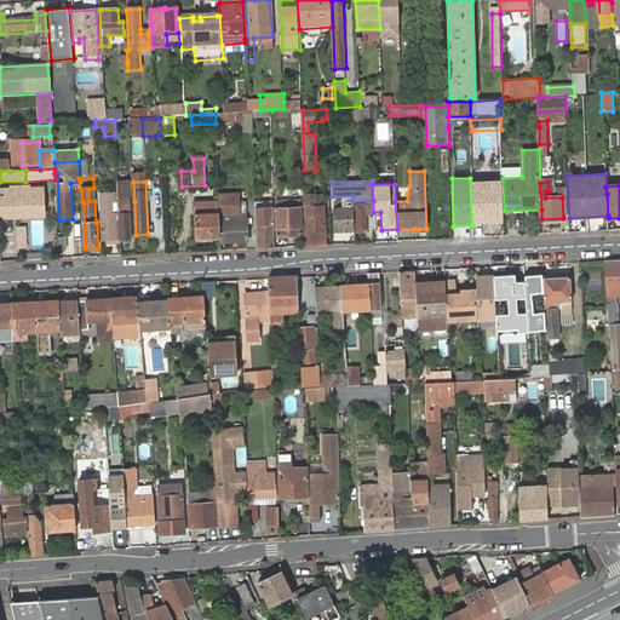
[(45,188),(27,189),(28,211),(30,211),(32,218),(46,217),(45,188)]
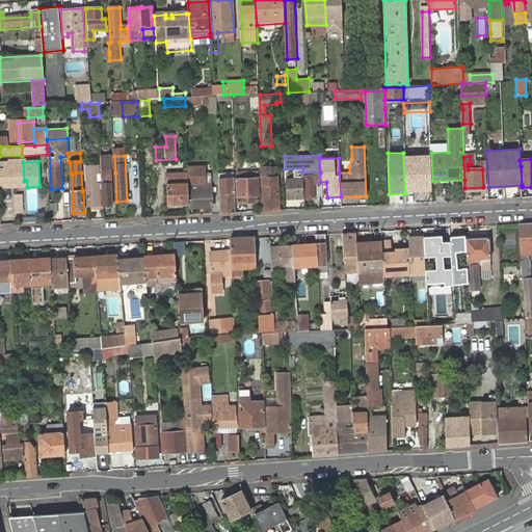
[(23,162),(0,163),(0,188),(22,187),(21,181),(24,181),(23,162)]
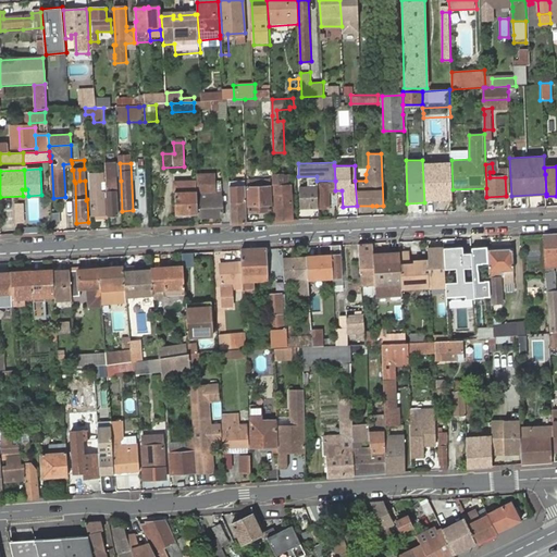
[(89,172),(91,217),(107,217),(106,203),(102,203),(102,200),(106,200),(104,190),(101,192),(101,182),(104,182),(104,171),(89,172)]
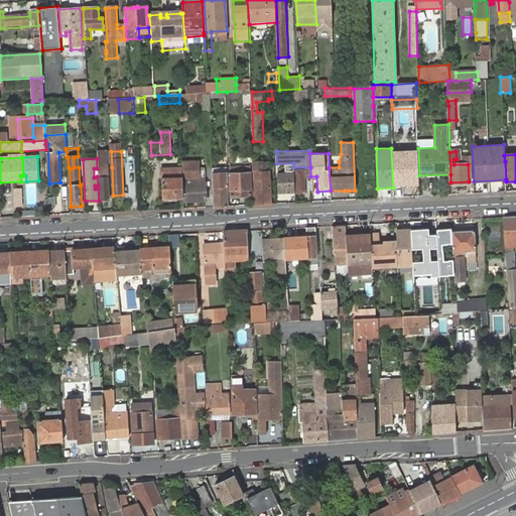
[(255,205),(273,205),(273,192),(271,191),(270,170),(268,170),(264,170),(264,161),(264,159),(254,160),(254,166),(255,166),(256,192),(255,192),(255,205)]
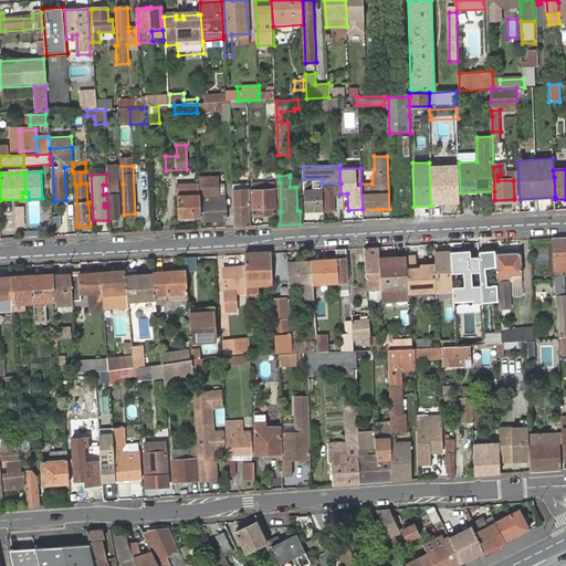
[(431,177),(432,205),(443,205),(443,177),(431,177)]
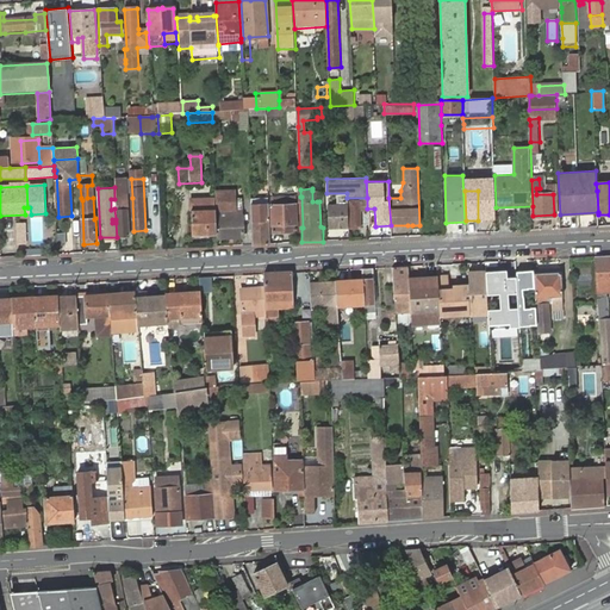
[(243,193),(231,194),(231,201),(226,201),(228,211),(244,210),(243,193)]
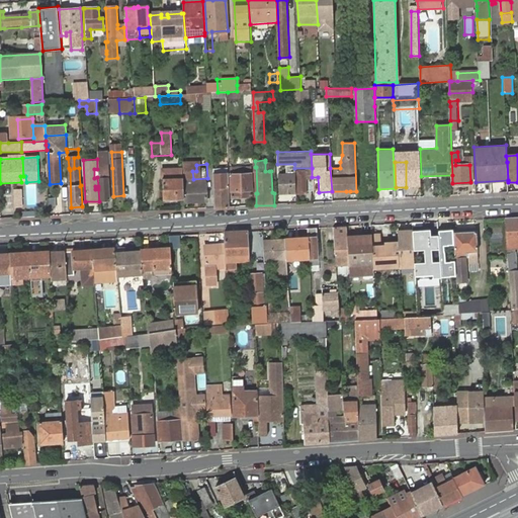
[(182,165),(183,170),(183,179),(183,180),(186,180),(187,198),(208,197),(207,178),(193,179),(192,171),(196,171),(196,165),(182,165)]
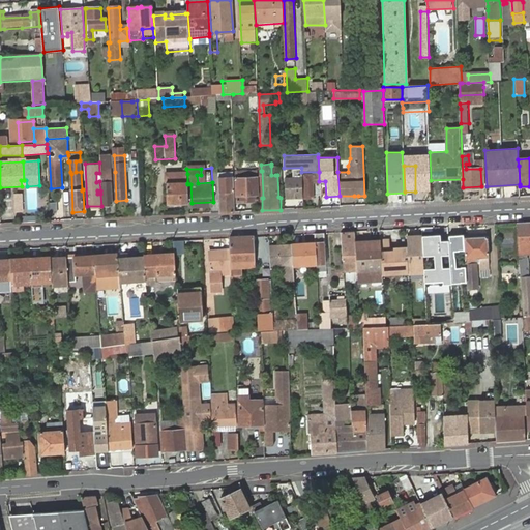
[(221,212),(235,212),(235,187),(234,172),(218,172),(219,183),(219,188),(221,212)]
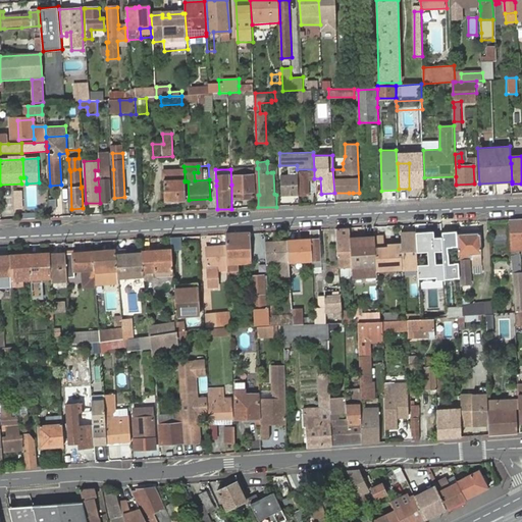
[(233,170),(235,198),(254,197),(253,169),(233,170)]
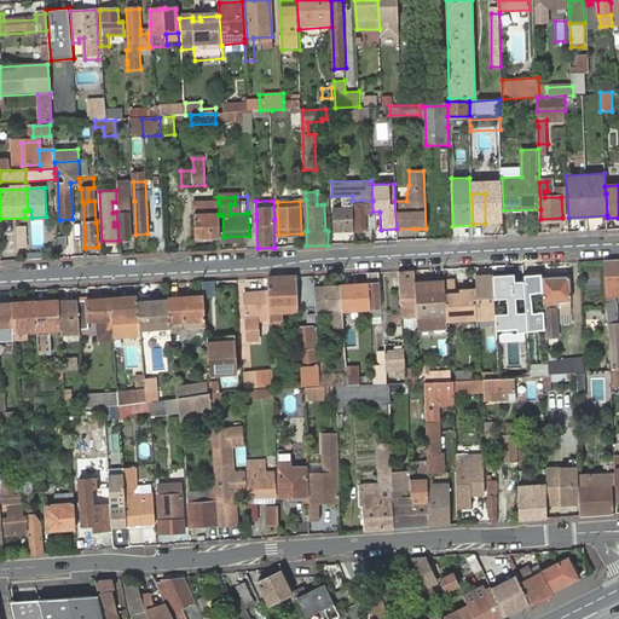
[(197,238),(220,237),(219,215),(219,214),(219,203),(195,204),(197,238)]
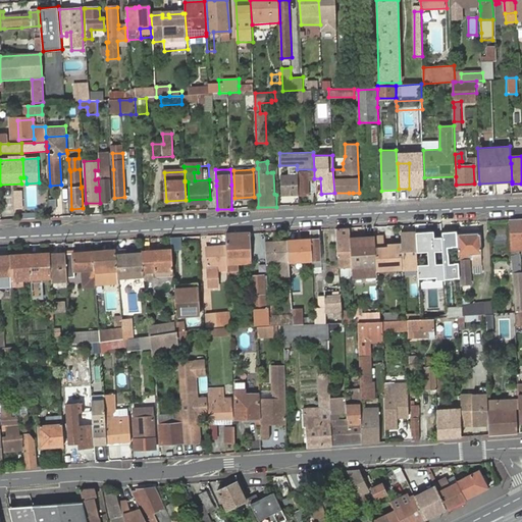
[(299,194),(298,171),(285,171),(285,195),(299,194)]
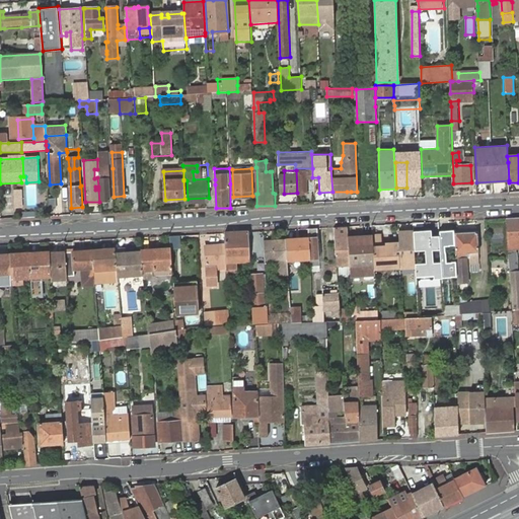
[(309,194),(309,175),(308,171),(298,171),(299,195),(309,194)]
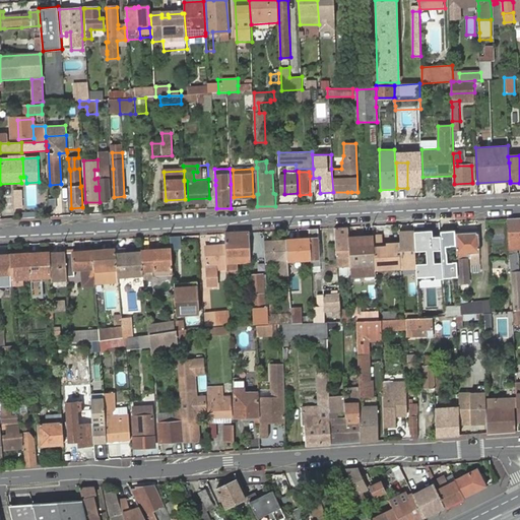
[(110,201),(108,176),(101,177),(102,202),(110,201)]
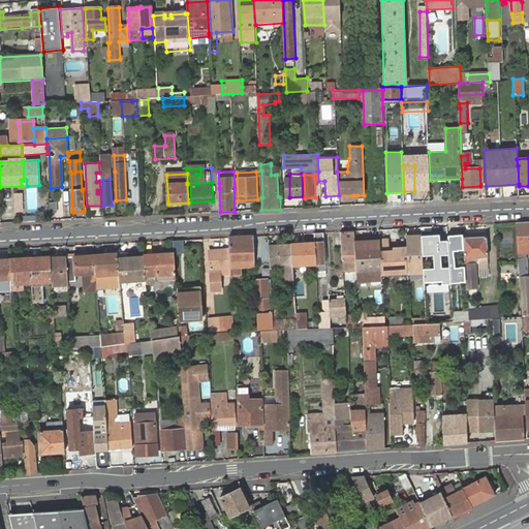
[(23,192),(12,192),(12,211),(23,211),(23,192)]
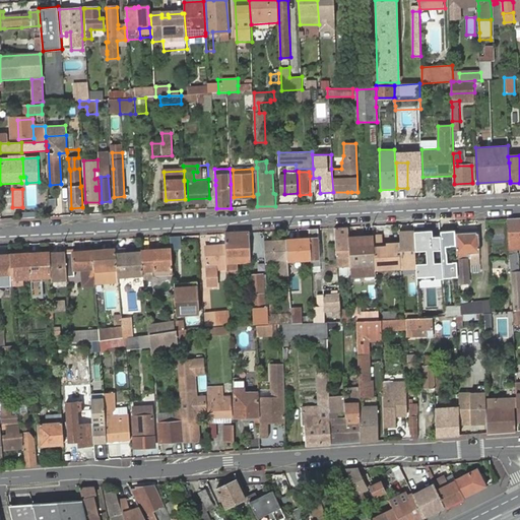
[(519,219),(507,221),(510,252),(518,252),(519,252),(519,219)]
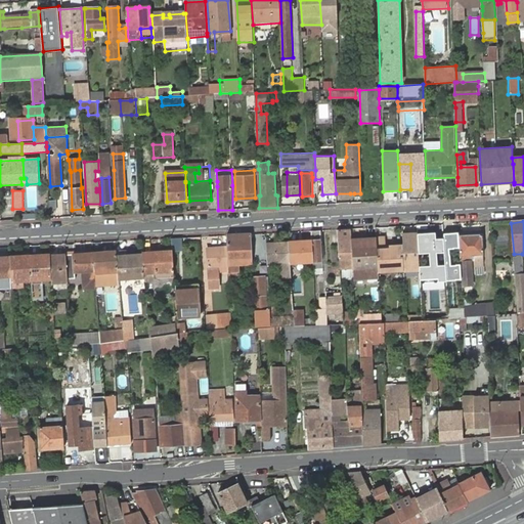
[(412,227),(402,228),(403,251),(403,273),(404,275),(409,274),(409,269),(412,269),(411,256),(415,256),(412,227)]
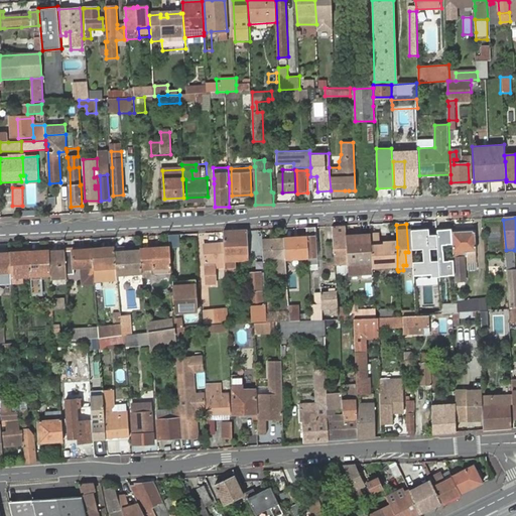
[(345,227),(333,228),(334,255),(341,255),(346,255),(346,248),(346,238),(345,227)]
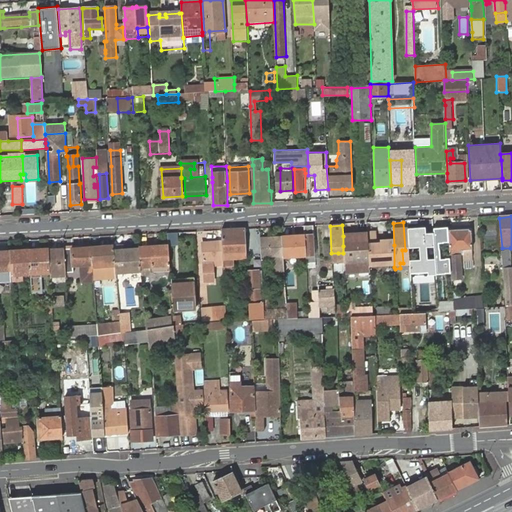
[(313,227),(304,227),(304,236),(305,256),(305,263),(315,263),(313,227)]
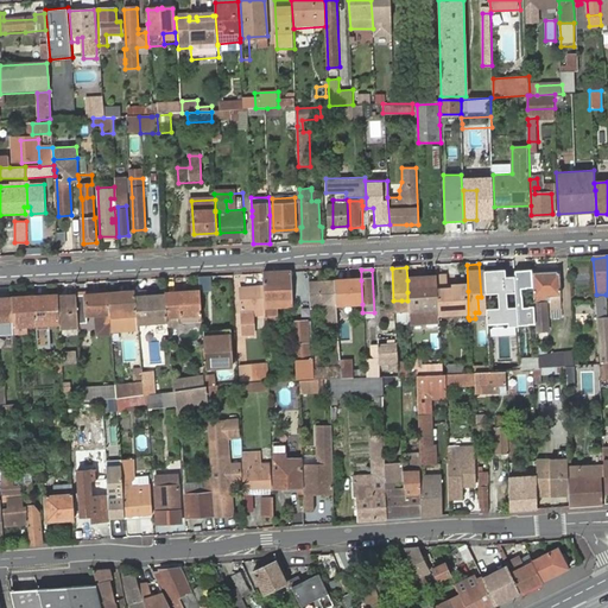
[(505,270),(483,270),(485,292),(498,292),(499,308),(485,308),(486,327),(518,325),(517,306),(507,308),(506,292),(514,292),(513,276),(505,276),(505,270)]
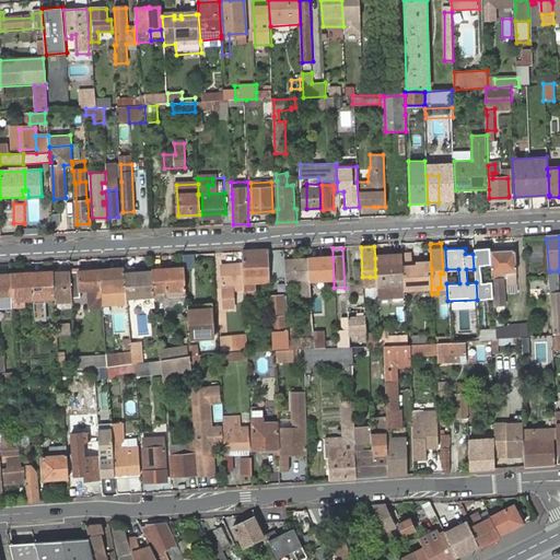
[(243,251),(243,253),(244,266),(245,284),(245,306),(248,305),(248,300),(256,300),(256,284),(270,284),(268,252),(268,249),(243,251)]
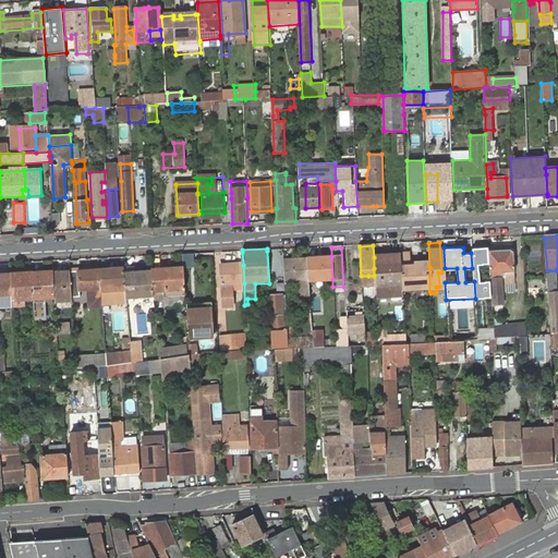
[(513,252),(489,252),(492,300),(493,306),(504,305),(501,274),(514,274),(513,252)]
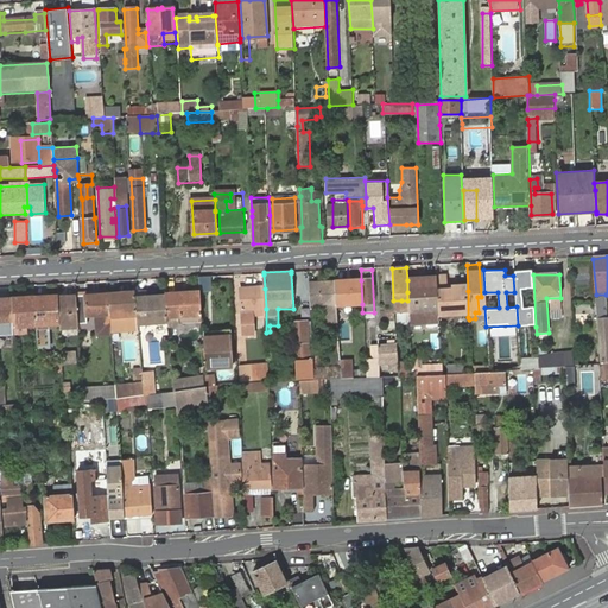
[(407,292),(407,301),(409,312),(438,311),(437,280),(437,279),(407,280),(407,292)]
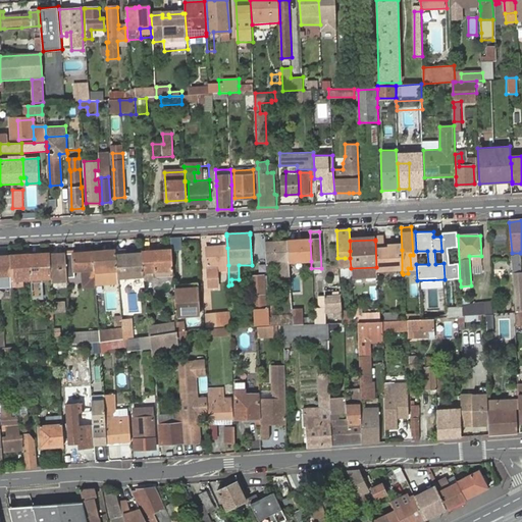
[(375,241),(376,267),(376,273),(402,272),(402,250),(385,251),(384,240),(375,241)]
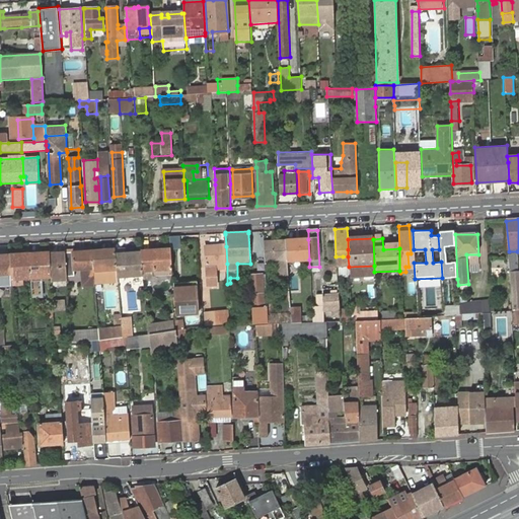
[(285,239),(263,240),(264,263),(275,262),(276,276),(287,275),(285,239)]
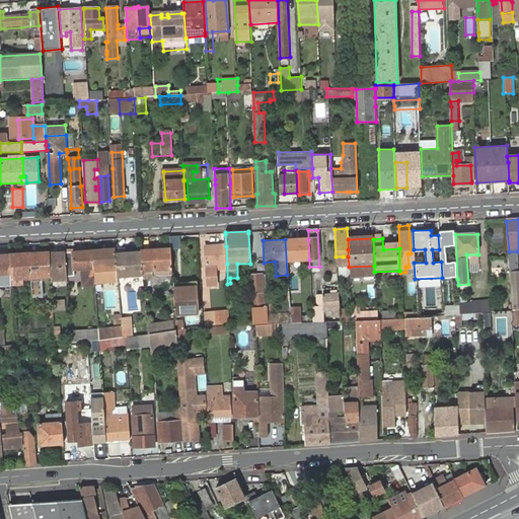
[(308,239),(286,240),(287,261),(309,260),(308,239)]
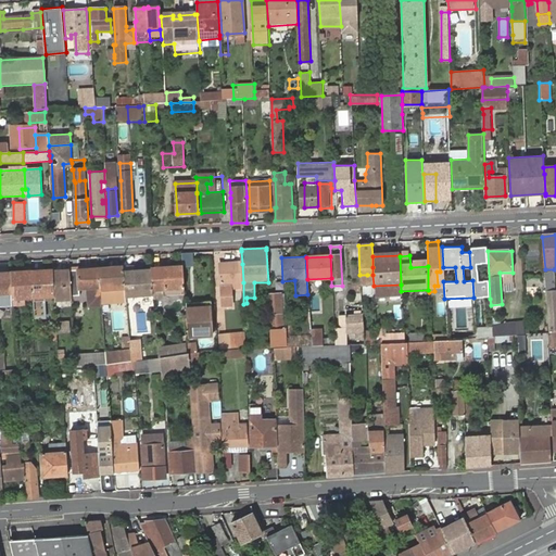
[(243,282),(242,264),(220,265),(222,306),(232,306),(230,282),(243,282)]
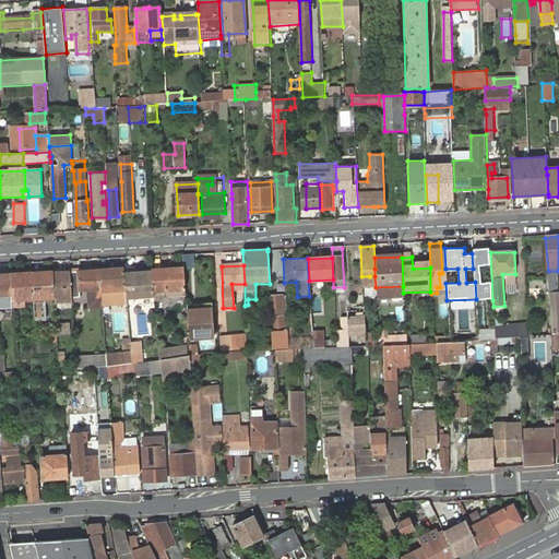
[(138,268),(126,270),(126,273),(128,290),(128,298),(155,296),(155,292),(155,286),(154,272),(154,271),(138,272),(138,268)]
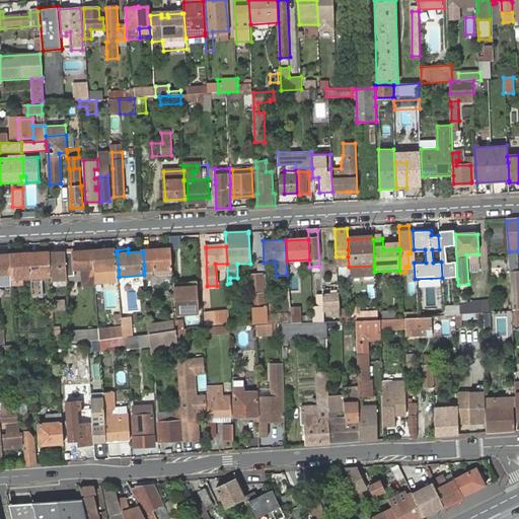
[(170,250),(143,251),(143,252),(144,266),(144,271),(152,270),(153,279),(172,278),(171,269),(170,250)]
